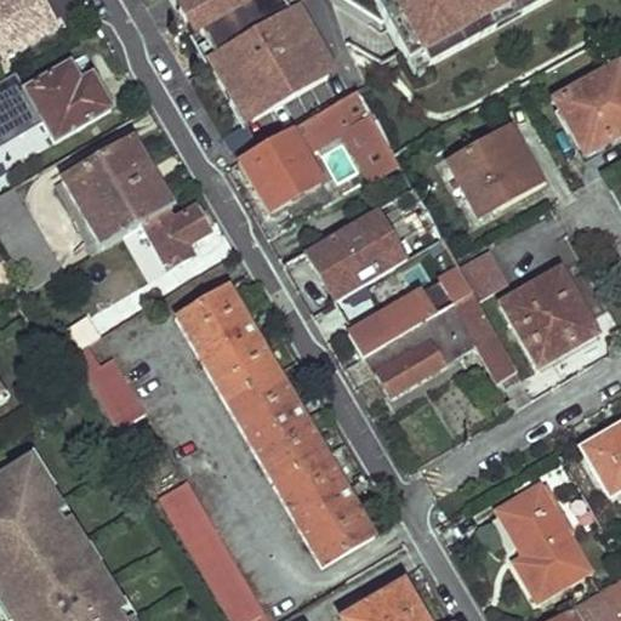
[(0,0),(0,55),(4,62),(55,33),(35,0),(0,0)]
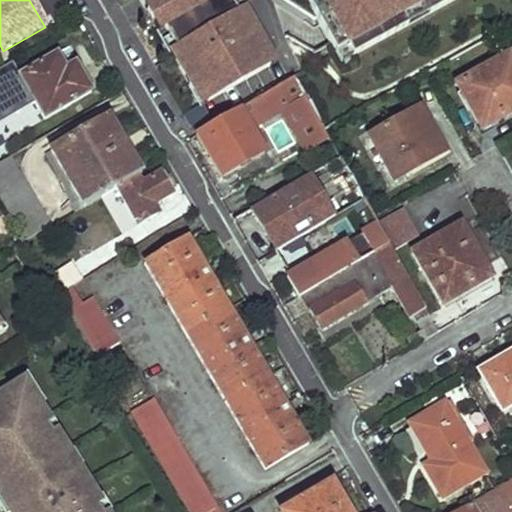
[(136,0),(156,30),(198,5),(195,0),(136,0)]
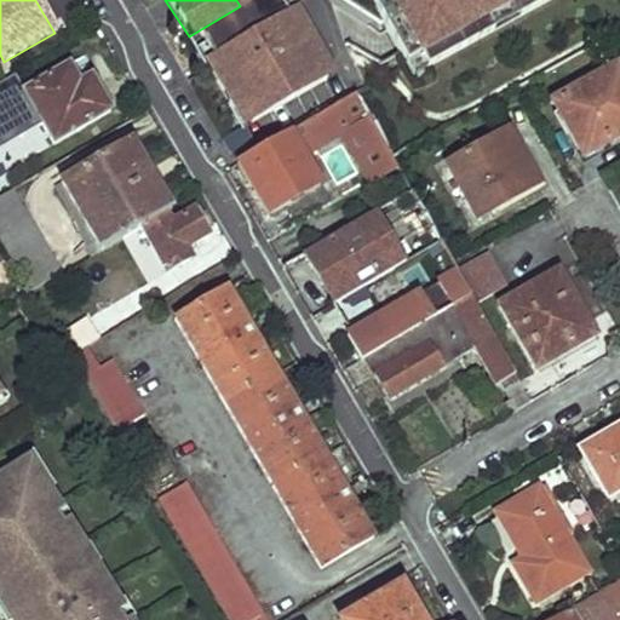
[(388,0),(373,0),(382,16),(394,10),(388,0)]
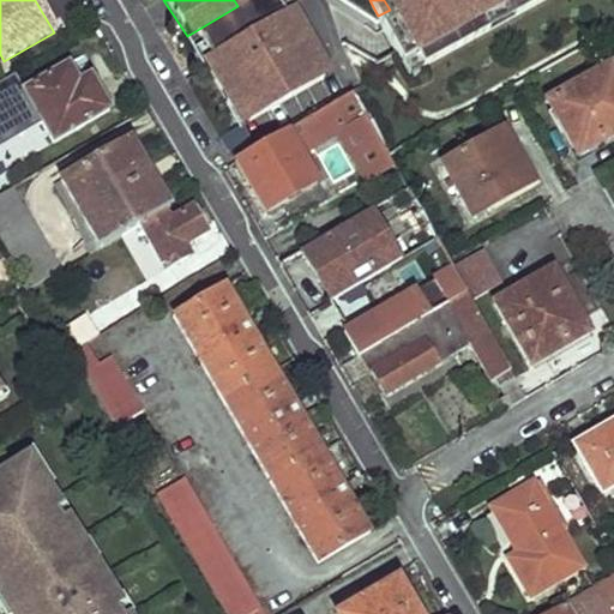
[(409,42),(464,11),(488,54),(509,89),(512,86),(613,30),(613,0),(384,0),(390,10),(409,42)]
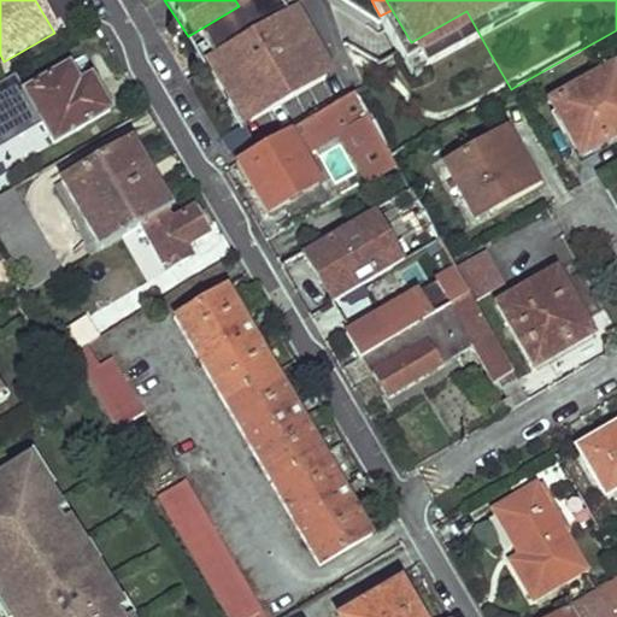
[(0,140),(39,118),(54,144),(110,111),(87,72),(80,76),(72,64),(23,92),(0,105),(0,140)]
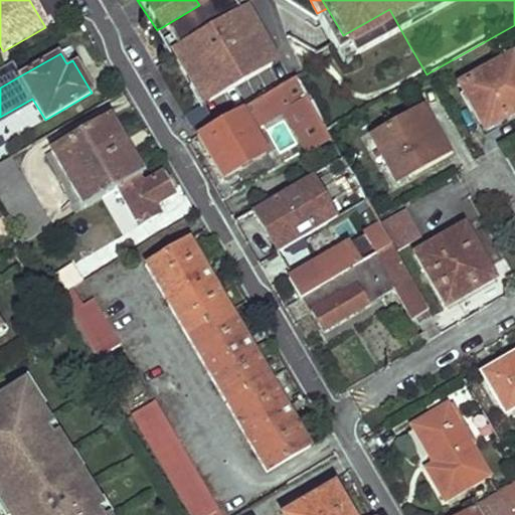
[(460,84),(485,129),(514,113),(514,55),(514,54),(460,84)]
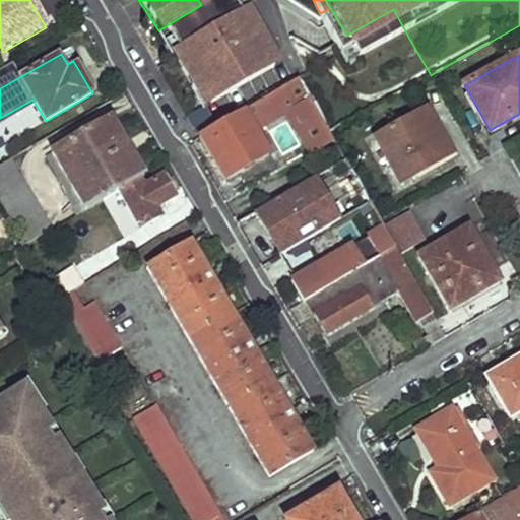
[(309,96),(328,131),(365,111),(349,82),(345,75),(309,96)]
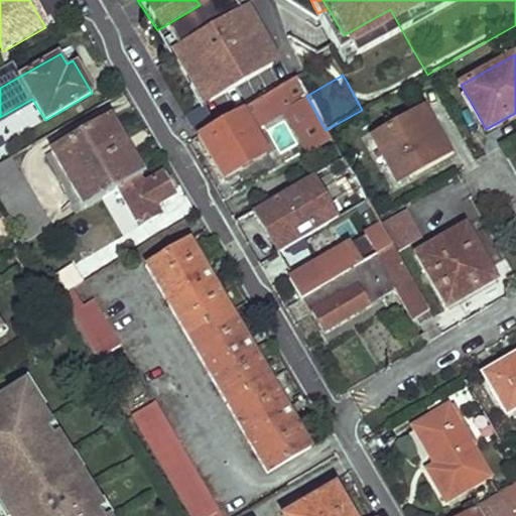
[(249,104),(260,124),(282,110),(295,76),(249,104)]
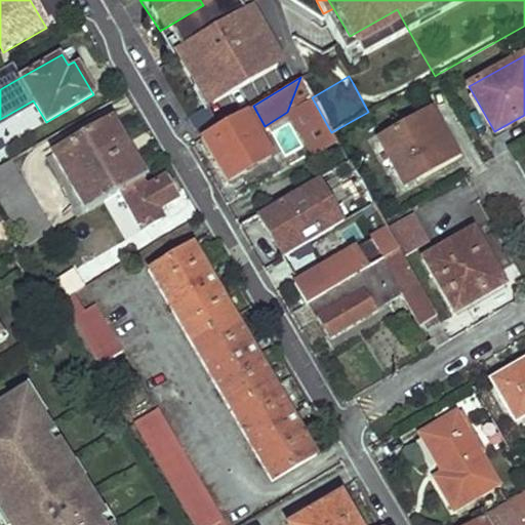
[(287,112),(311,153),(334,137),(331,132),(312,97),(300,77),(287,112)]
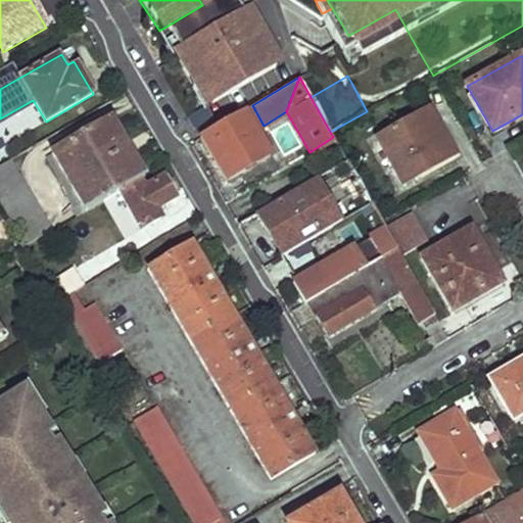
[(199,137),(226,182),(270,157),(243,110),(199,137)]
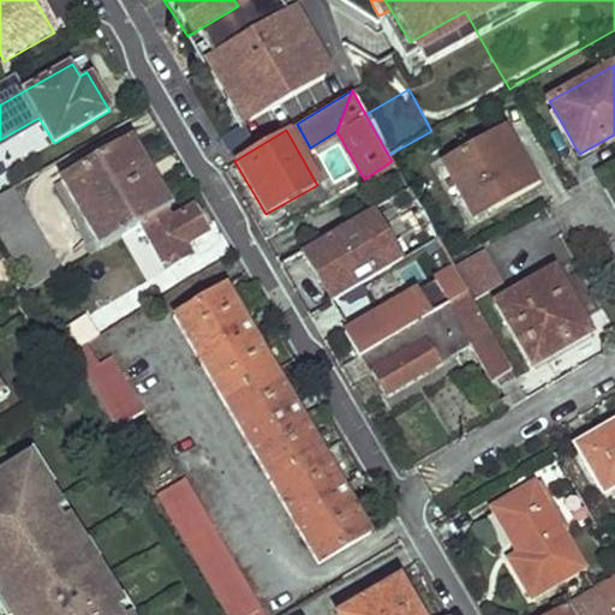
[(442,163),(472,216),(530,184),(500,131),(442,163)]
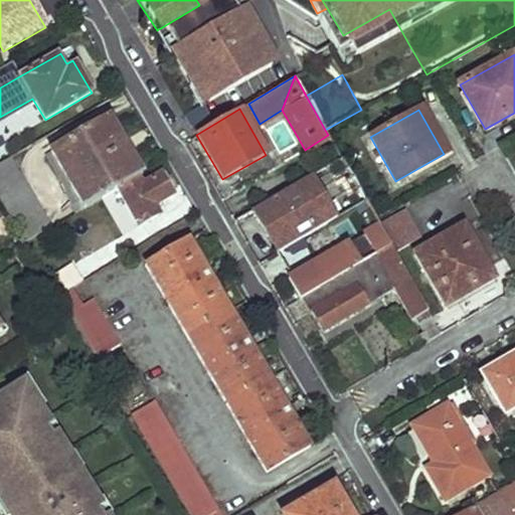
[(65,174),(84,208),(102,198),(138,178),(142,175),(129,153),(126,147),(122,141),(109,118),(51,151),(65,174)]
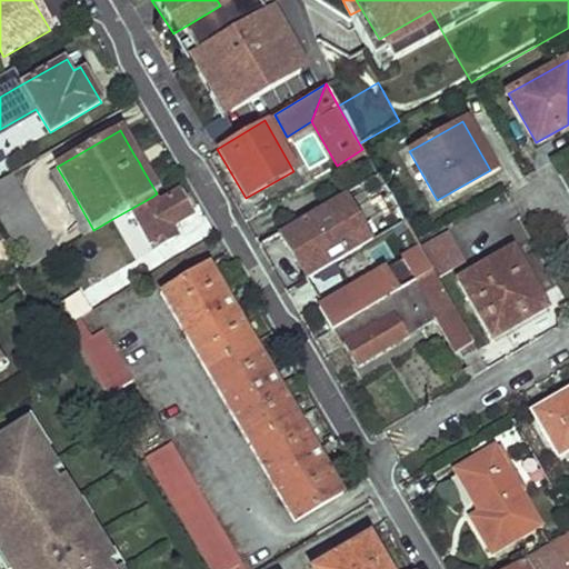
[(372,166),(362,149),(337,166),(347,181),(372,166)]
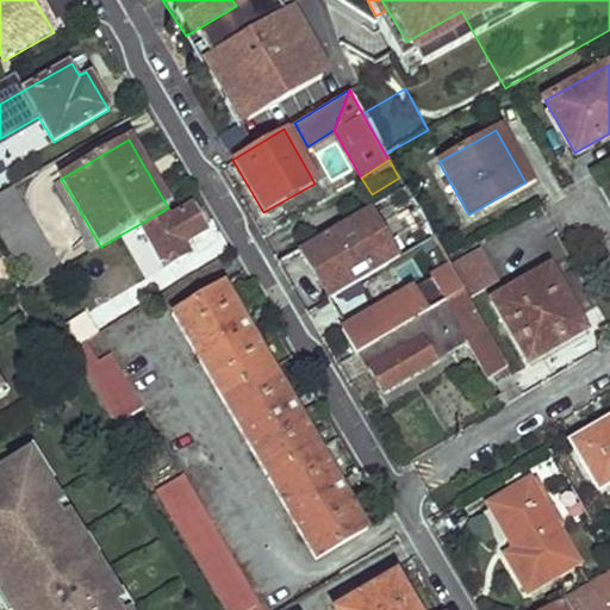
[(78,206),(61,179),(51,185),(91,251),(100,247),(78,206)]
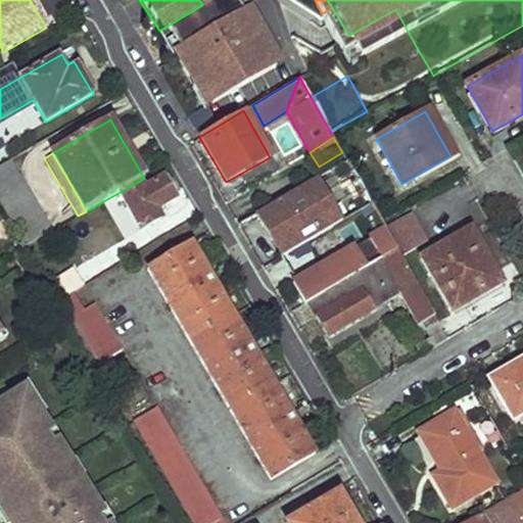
[(370,203),(345,159),(256,212),(281,255),(306,240),(313,251),(335,238),(328,228),(353,214),(368,238),(291,282),(303,302),(306,300),(395,248),(384,228),(379,220),(370,203)]
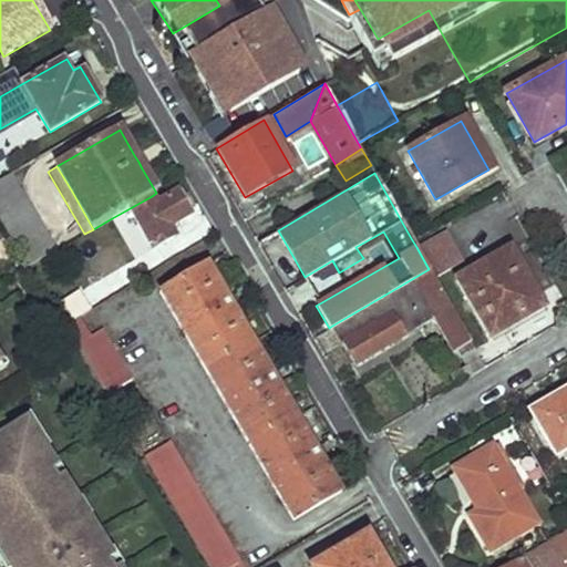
[(55,251),(10,174),(0,179),(0,219),(21,256),(16,259),(21,270),(55,251)]
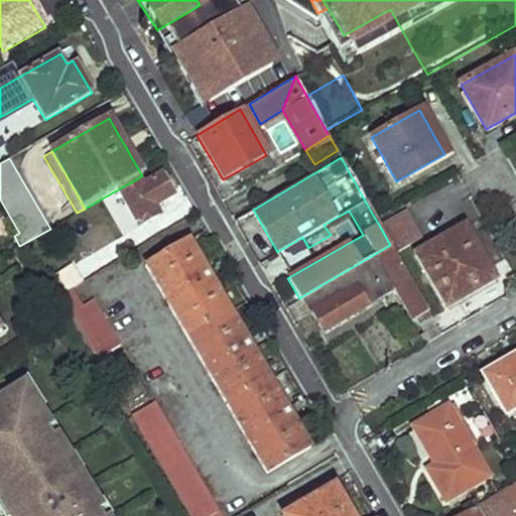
[(129,210),(139,227),(159,216),(154,206),(172,196),(160,175),(141,186),(138,178),(102,199),(113,218),(129,210)]
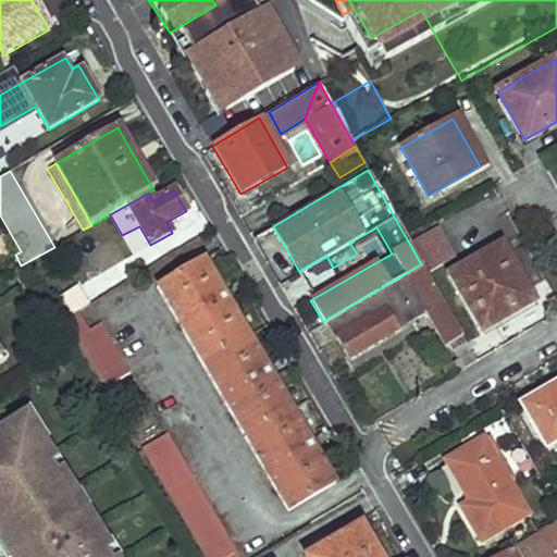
[(421,264),(425,273),(454,258),(436,227),(409,243),(421,264)]
